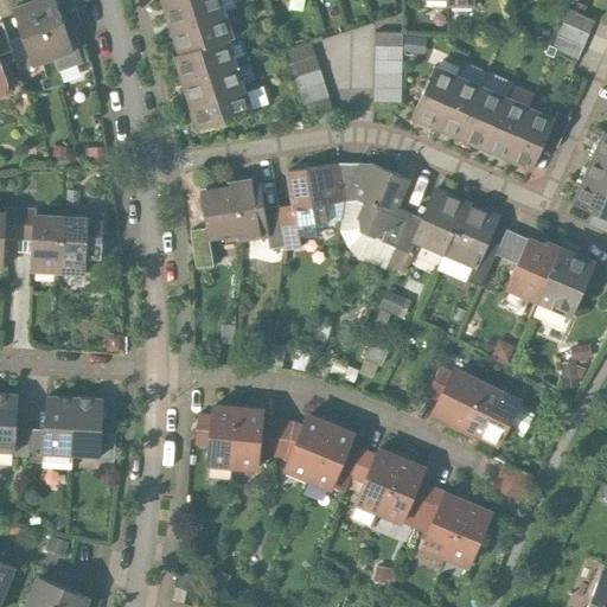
[(52,0),(44,0),(32,5),(52,59),(72,52),(52,0)]
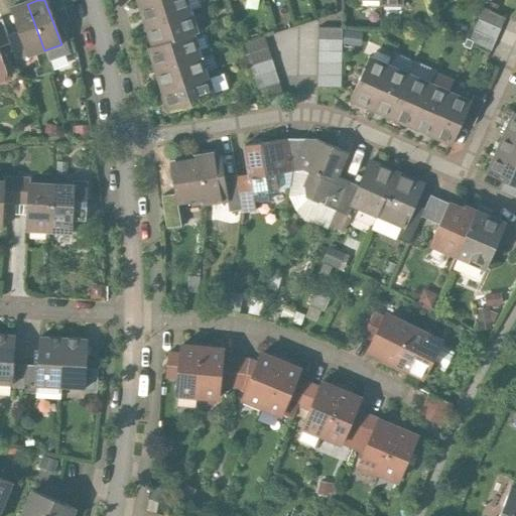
[(190,11),(185,0),(153,0),(138,5),(145,26),(190,11)]
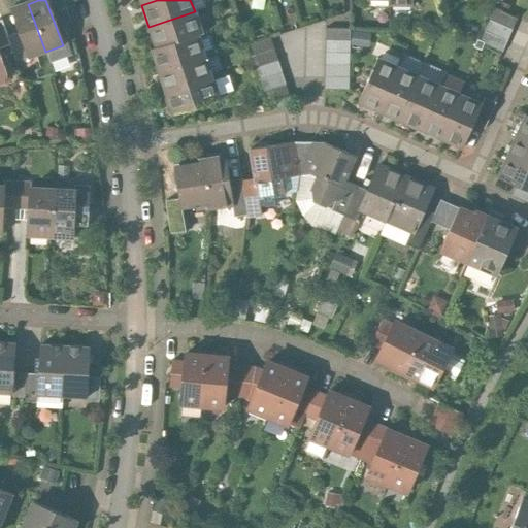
[(28,58),(45,52),(28,4),(11,10),(20,34),(28,58)]
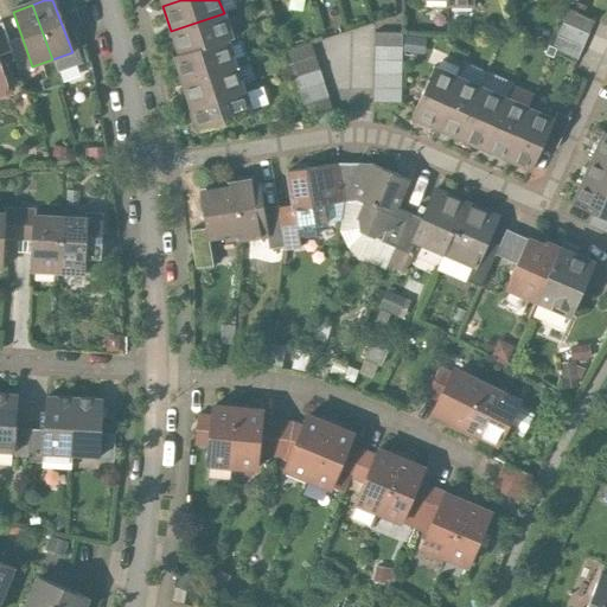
[(567,12),(550,50),(576,61),(593,23),(567,12)]
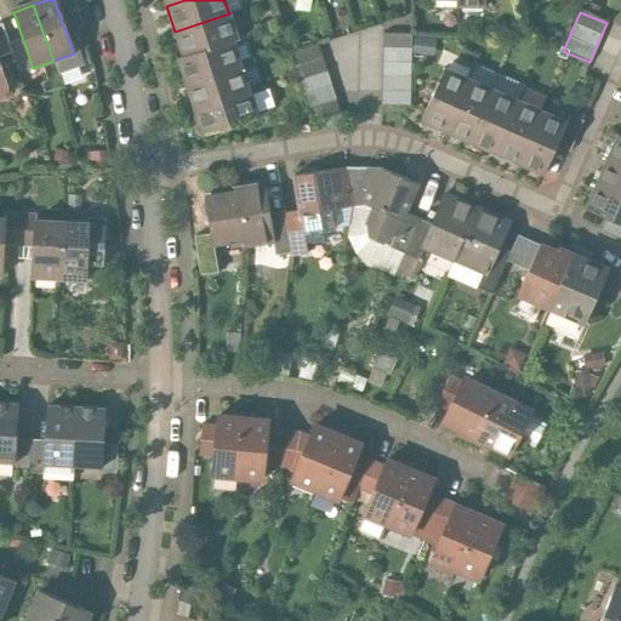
[(238,39),(229,13),(175,32),(183,57),(231,41),(238,39)]
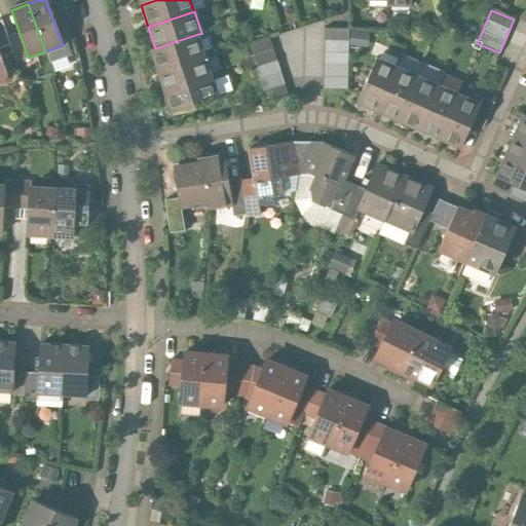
[(0,49),(11,46),(8,38),(2,22),(0,22),(0,49)]
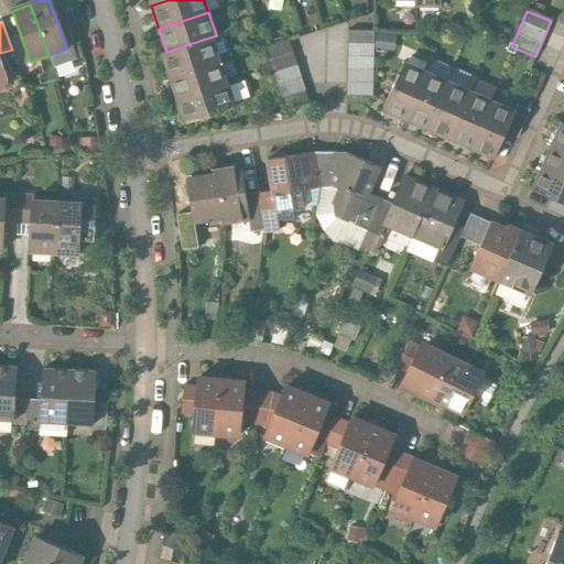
[(347,32),(346,97),(371,98),(372,32),(347,32)]
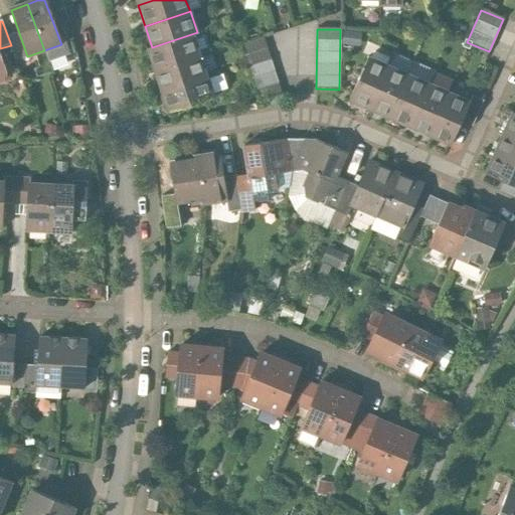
[(19,33),(8,37),(11,45),(17,60),(27,56),(19,33)]
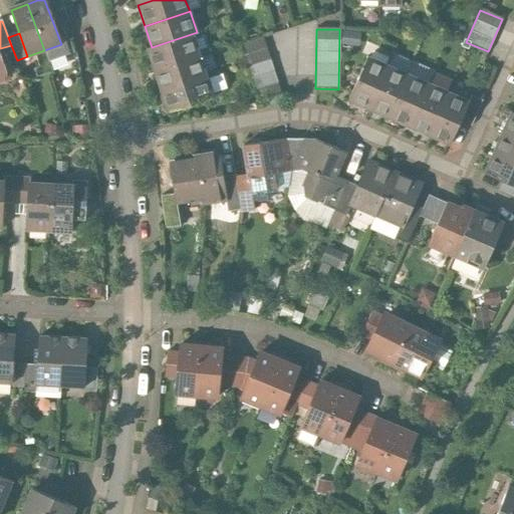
[(342,33),(341,47),(350,48),(350,43),(354,43),(355,34),(342,33)]
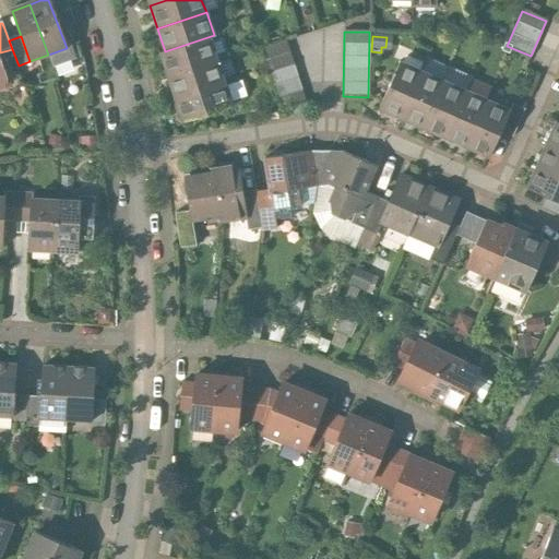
[(159,54),(167,75),(215,60),(207,37),(165,51),(159,54)]
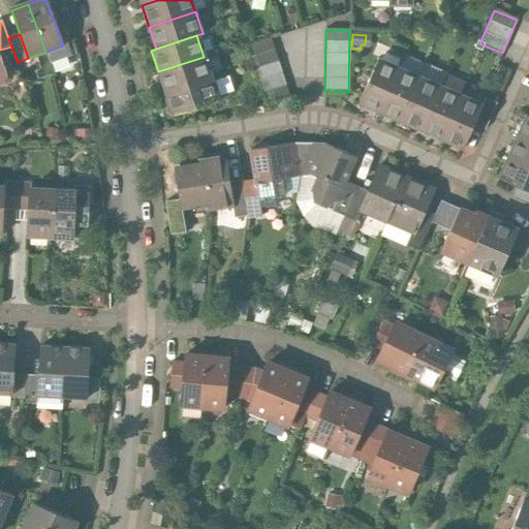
[(287,96),(270,39),(247,47),(265,103),(287,96)]
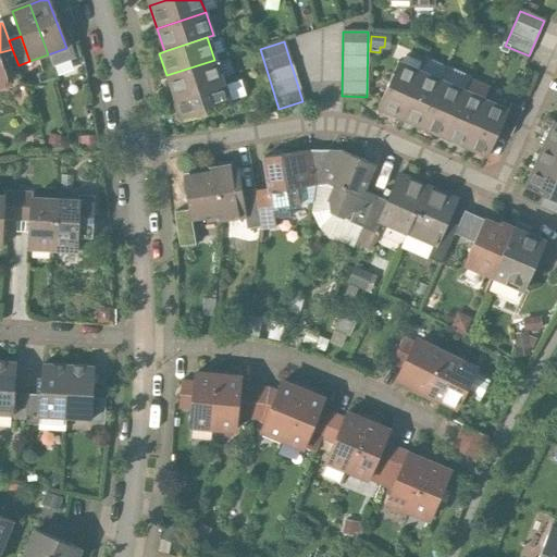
[(72,46),(66,48),(48,54),(53,69),(77,60),(72,46)]
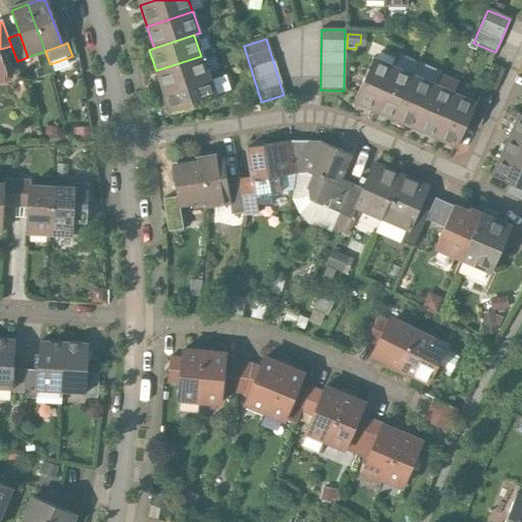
[(0,85),(6,83),(5,80),(9,79),(0,53),(0,85)]
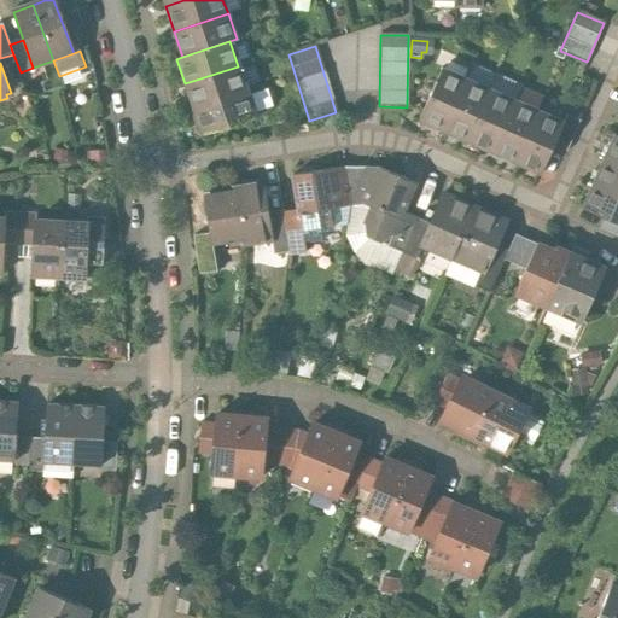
[(246,91),(238,66),(185,83),(193,109),(246,91)]
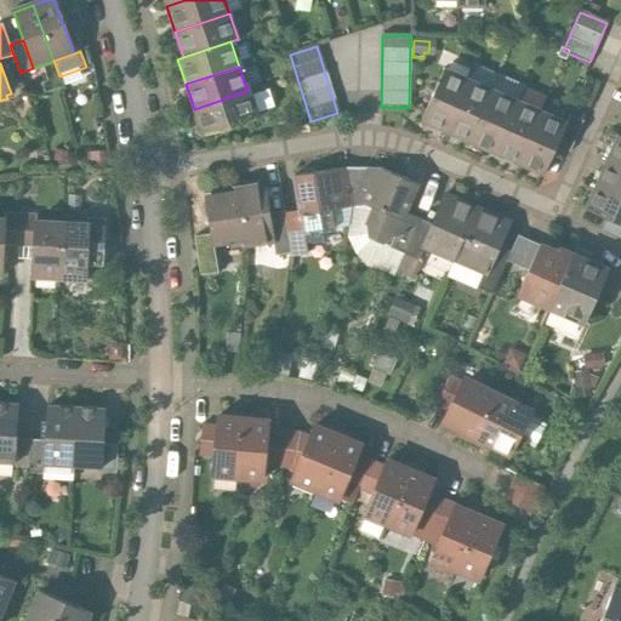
[(422,120),(446,131),(469,80),(444,69),(422,120)]
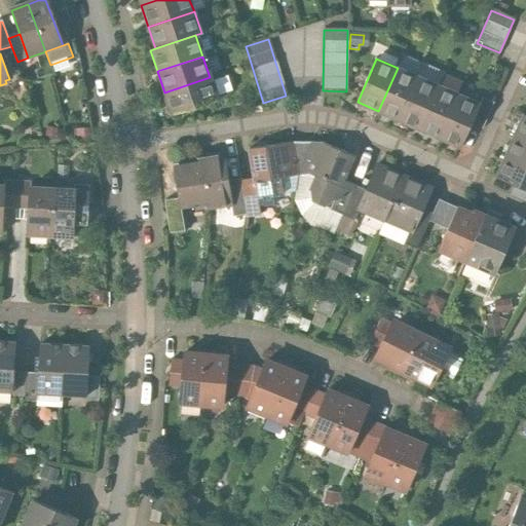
[(378,111),(400,120),(418,76),(398,68),(378,111)]
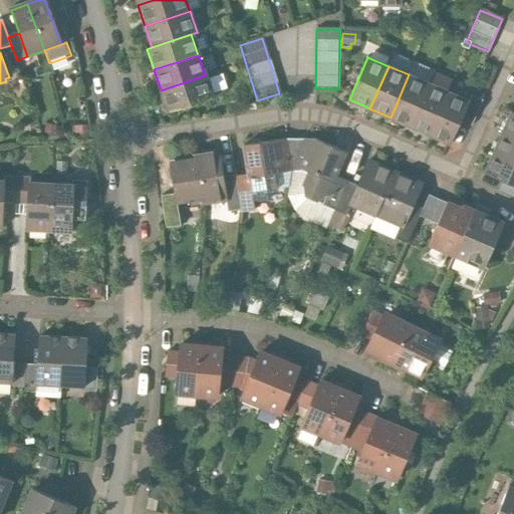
[(391,117),(411,125),(429,83),(409,74),(391,117)]
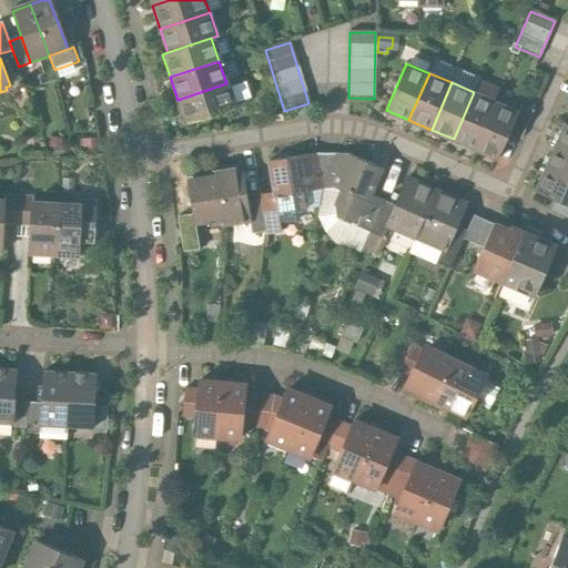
[(233,107),(226,83),(178,100),(184,122),(233,107)]
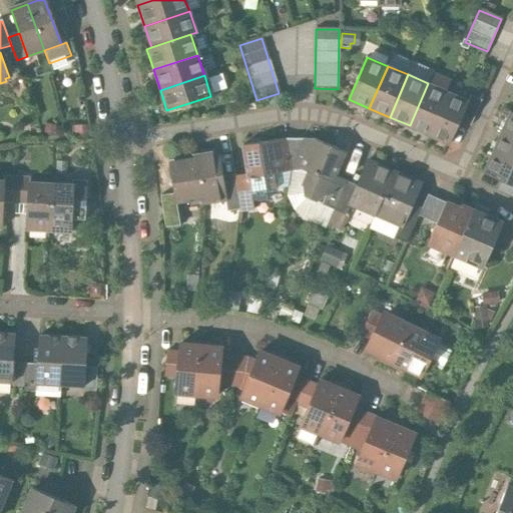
[(410,125),(430,134),(448,92),(428,83),(410,125)]
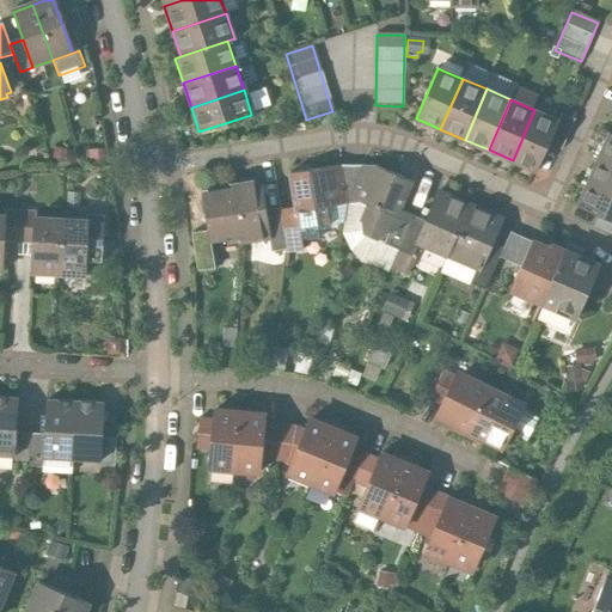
[(558,120),(534,110),(513,160),(537,171),(548,145),(558,120)]
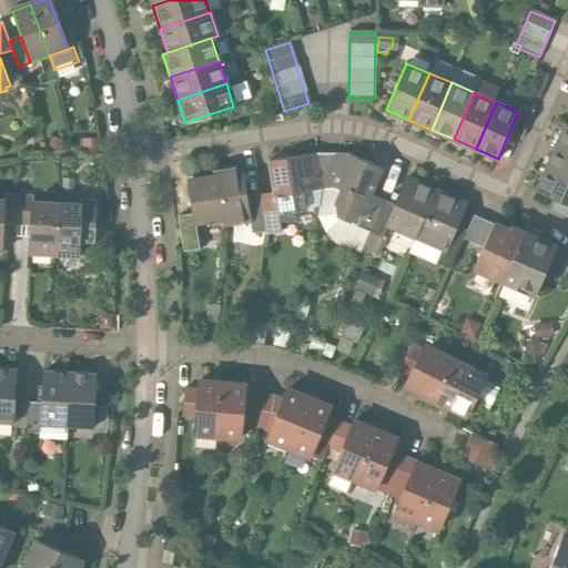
[(520,105),(518,111),(508,134),(520,140),(533,110),(520,105)]
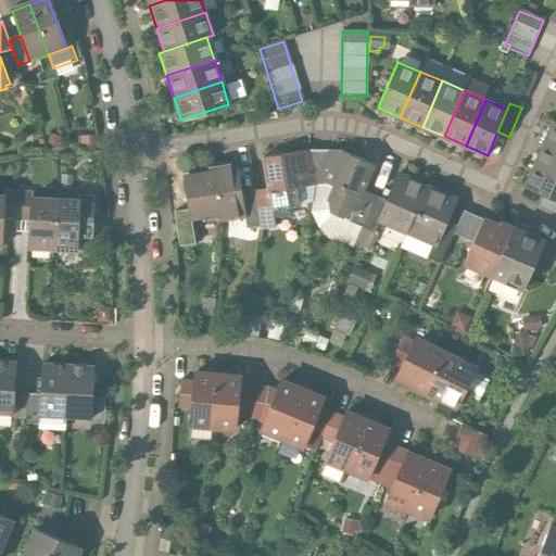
[(555,122),(554,121),(544,142),(555,148),(555,122)]
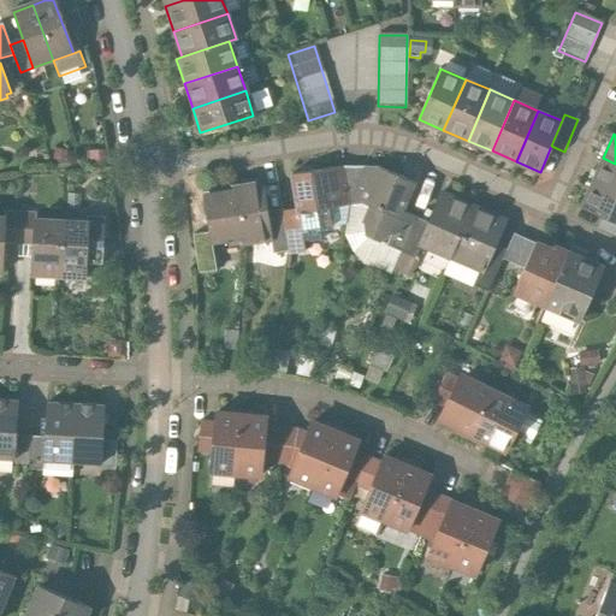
[(66,165),(67,152),(57,150),(55,164),(66,165)]
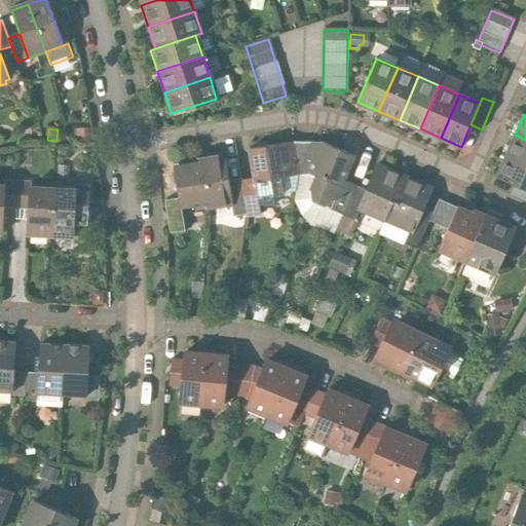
[(92,141),(91,129),(75,130),(76,142),(92,141)]
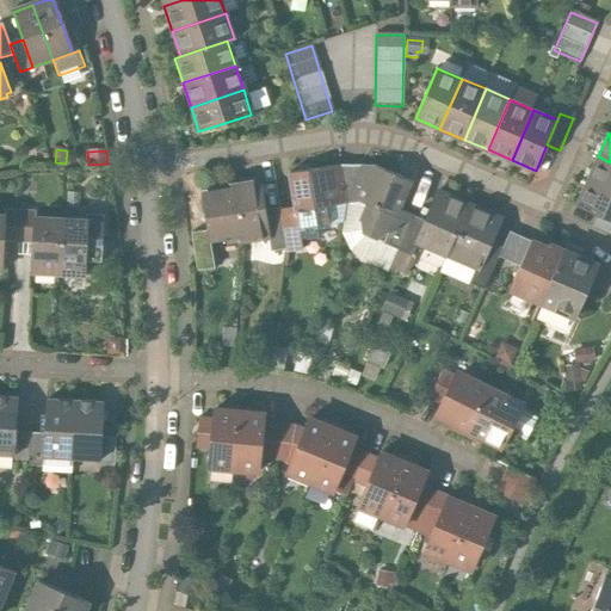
[(610,162),(598,156),(587,180),(610,191),(610,162)]
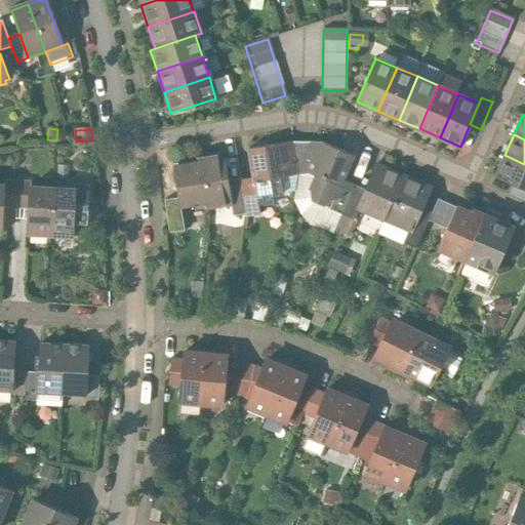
[(249,148),(254,179),(254,182),(293,175),(288,142),(249,148)]
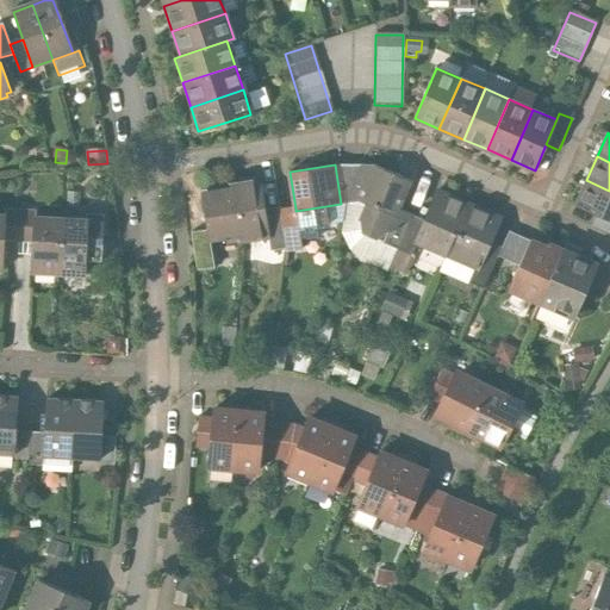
[(373,241),(386,231),(388,232),(398,209),(411,180),(373,165),(335,165),(341,204),(356,203),(365,206),(358,223),(360,223),(360,236),(373,241)]
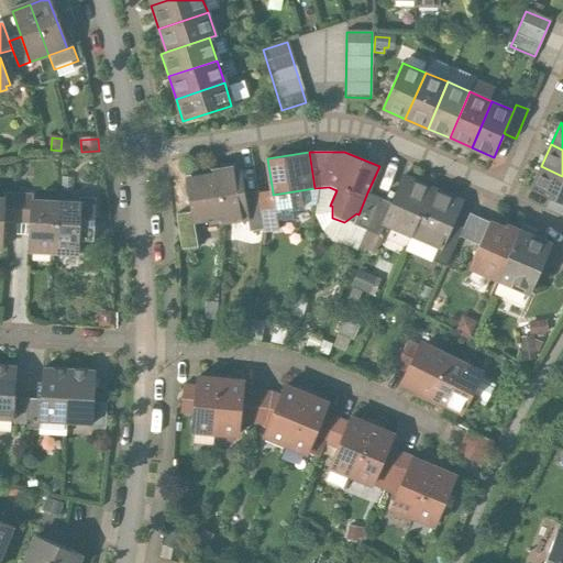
[(211,170),(212,178),(219,219),(220,224),(249,220),(244,192),(240,166),(211,170)]
